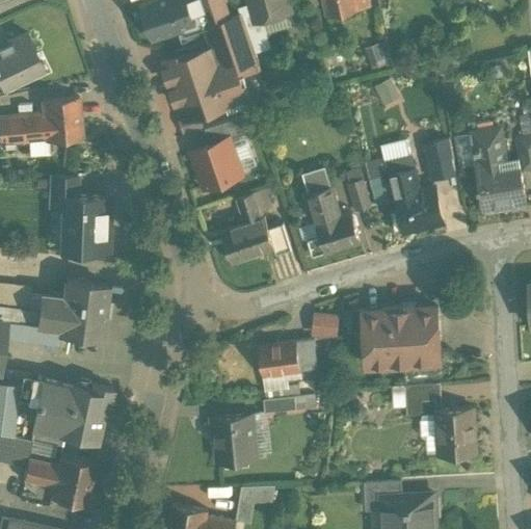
[(185,0),(162,0),(142,7),(154,41),(194,26),(194,24),(186,2),(185,0)]
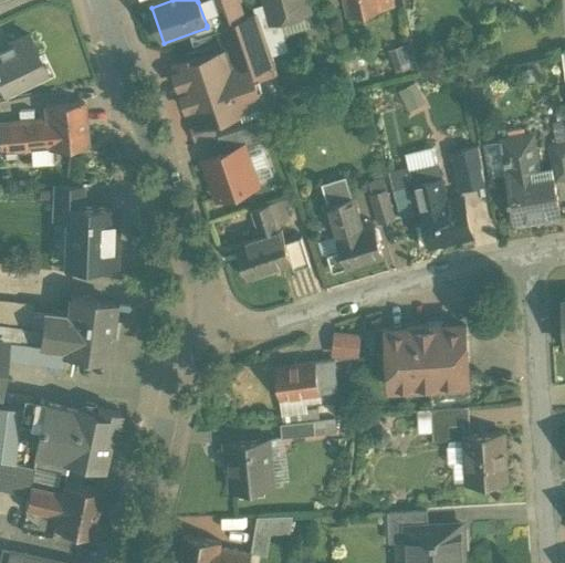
[(244,22),(236,0),(202,0),(198,2),(207,25),(221,20),(225,30),(219,31),(226,53),(242,48),(252,76),(275,69),(272,58),(257,18),(244,22)]
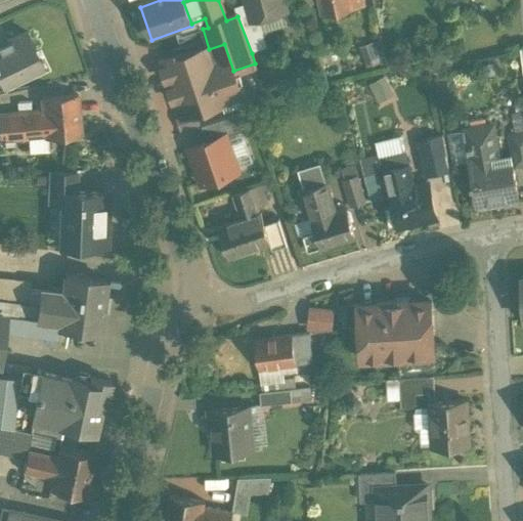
[(282,0),(245,0),(247,5),(252,22),(259,19),(287,12),(282,0)]
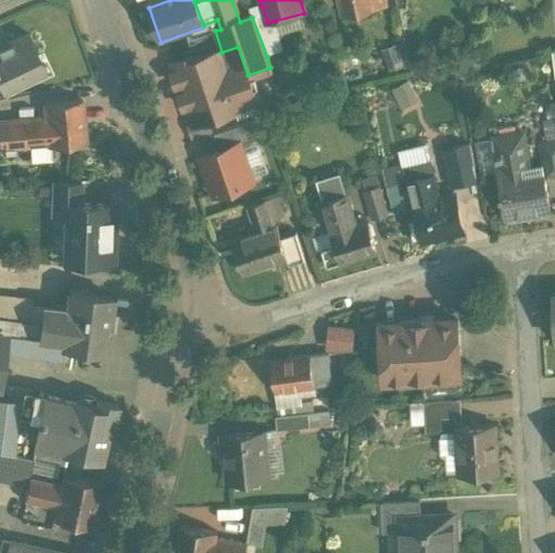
[(338,0),(342,17),(388,9),(386,0),(338,0)]
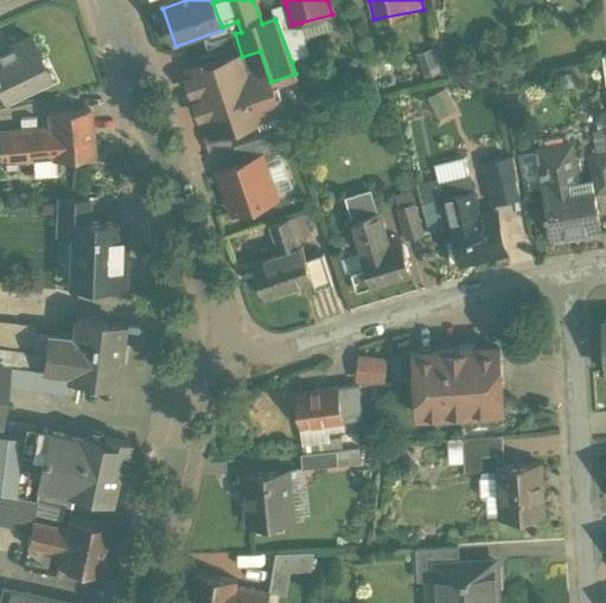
[(300,23),(292,25),(286,6),(273,11),(275,19),(292,62),(310,56),(300,23)]
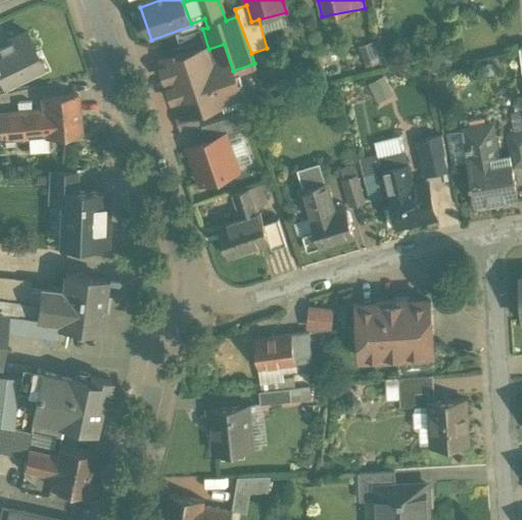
[(27,34),(10,41),(10,40),(0,45),(0,82),(2,87),(42,67),(27,34)]
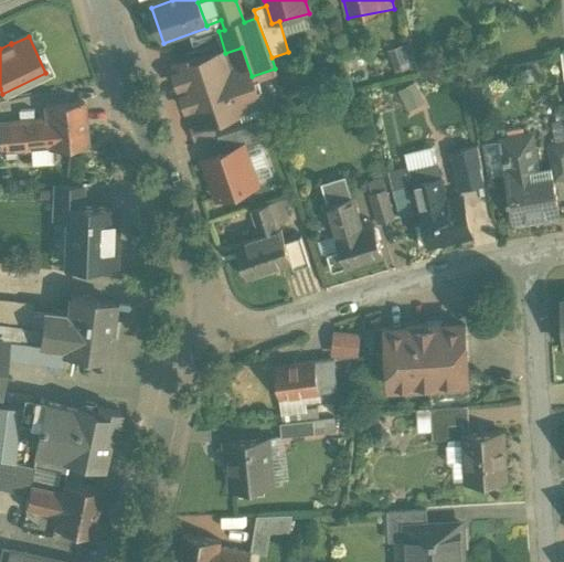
[(225,53),(201,61),(200,57),(179,64),(176,72),(177,75),(174,76),(174,78),(176,78),(179,87),(178,87),(179,89),(181,89),(183,97),(182,98),(182,101),(188,98),(191,108),(185,110),(187,112),(191,110),(198,129),(246,113),(245,110),(262,105),(252,76),(242,48),(225,53)]
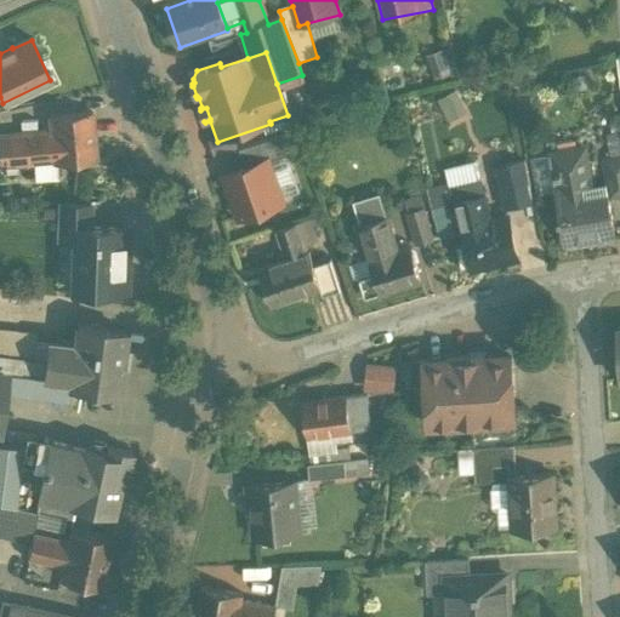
[(450,76),(441,56),(426,63),(436,84),(450,76)]
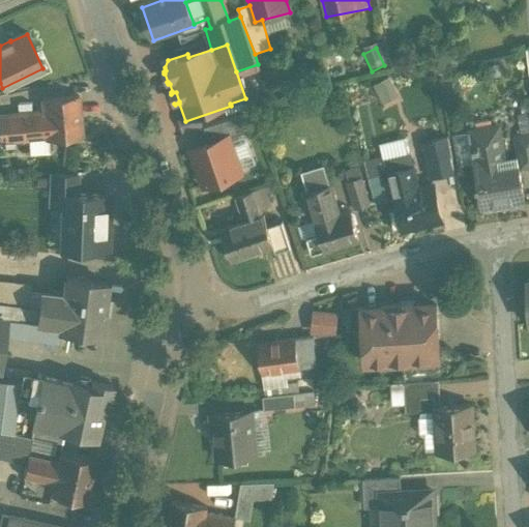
[(43,113),(0,117),(0,145),(46,141),(81,138),(78,98),(42,101),(43,113)]
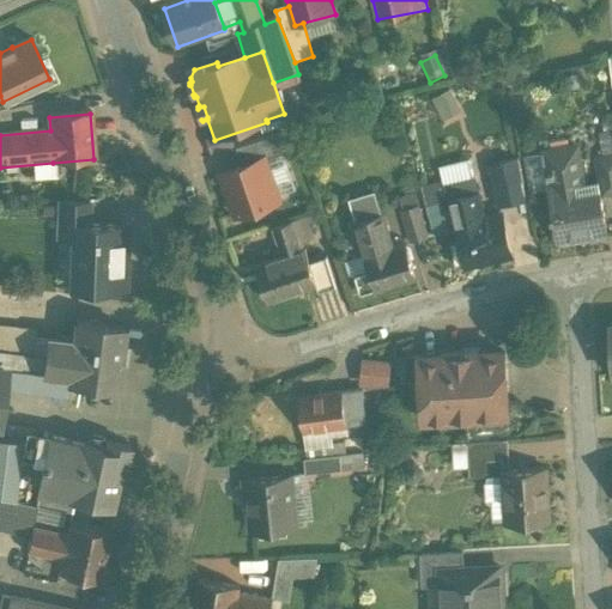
[(277,136),(236,148),(242,168),(262,160),(264,162),(283,154),(277,136)]
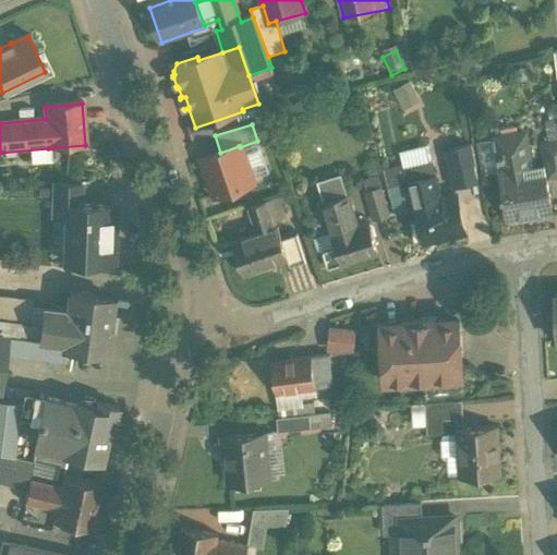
[(524,136),(496,142),(499,158),(492,160),(493,164),(499,161),(501,176),(499,176),(504,197),(501,197),(503,202),(505,202),(508,224),(553,215),(546,178),(532,181),(524,136)]
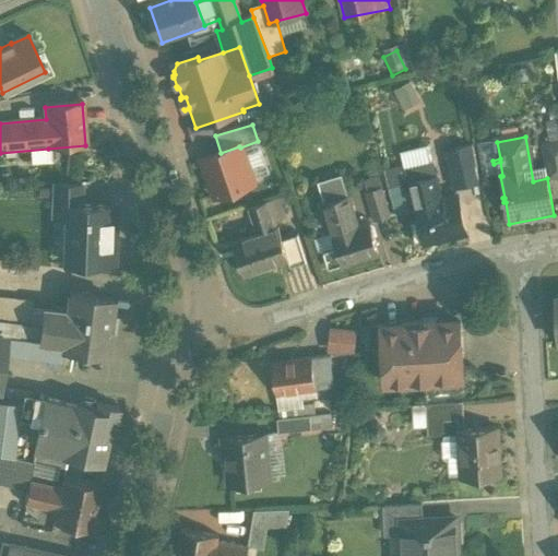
[(557,145),(545,149),(550,174),(557,173),(557,145)]
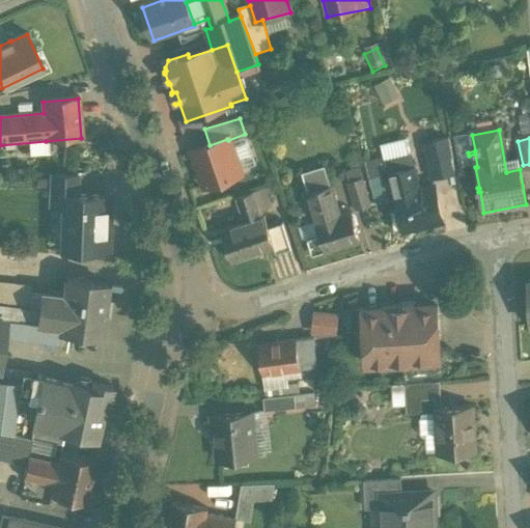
[(210,145),(192,151),(204,188),(241,175),(228,140),(227,139),(210,145)]
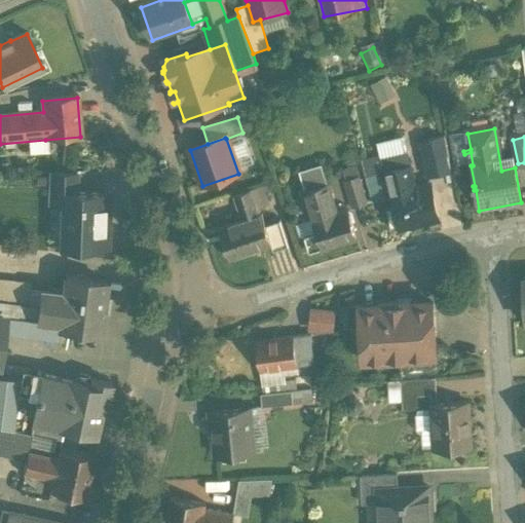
[(445,138),(419,144),(427,179),(451,173),(445,138)]
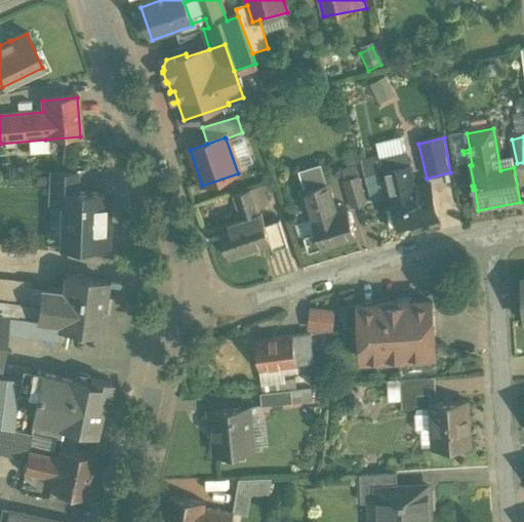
[(429,189),(412,193),(403,162),(381,168),(394,212),(387,214),(392,234),(438,221),(429,189)]
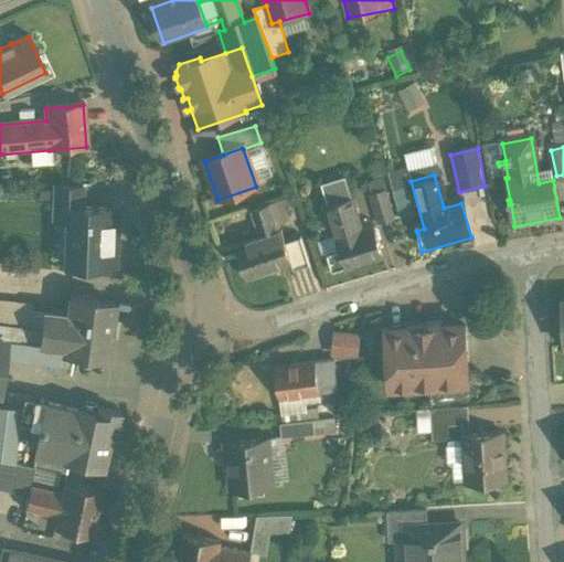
[(361,231),(344,179),(322,186),(338,237),(337,239),(341,253),(329,256),(333,272),(346,267),(347,268),(383,257),(373,228),(361,231)]
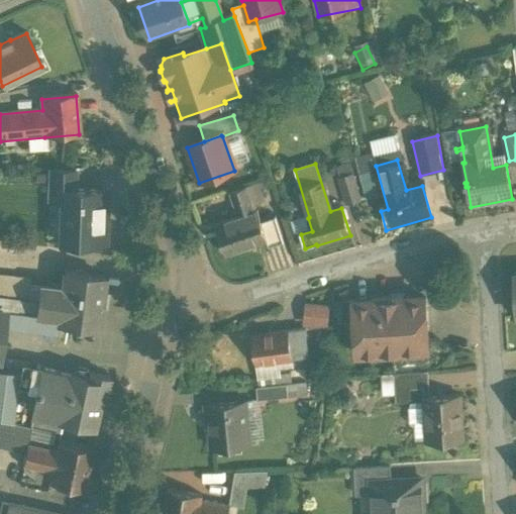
[(75,172),(50,171),(49,185),(74,185),(75,172)]
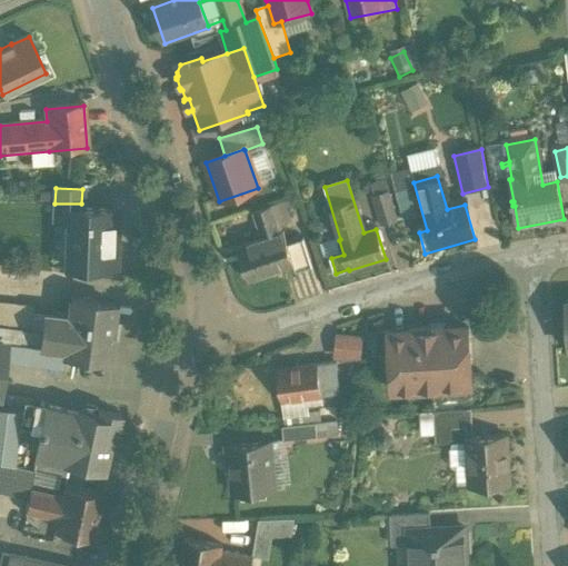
[(288,191),(269,197),(271,207),(272,206),(279,227),(298,221),(288,191)]
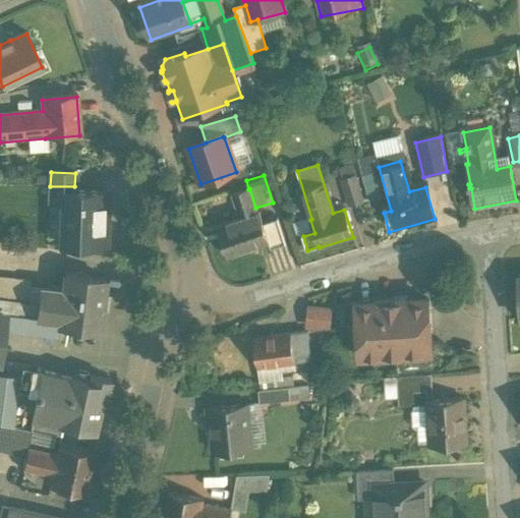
[(354,177),(342,181),(350,207),(362,203),(354,177)]
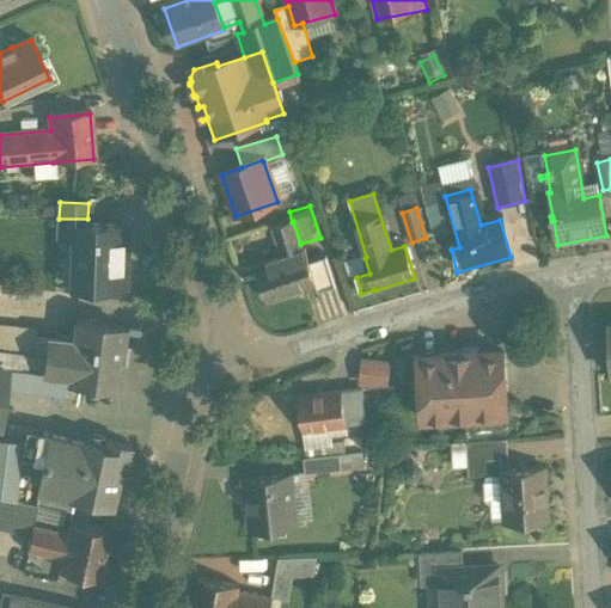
[(292,222),(272,228),(281,258),(256,266),(262,286),(260,289),(262,299),(267,299),(268,302),(316,287),(317,287),(309,263),(305,250),(303,251),(300,244),(293,221),(292,222)]
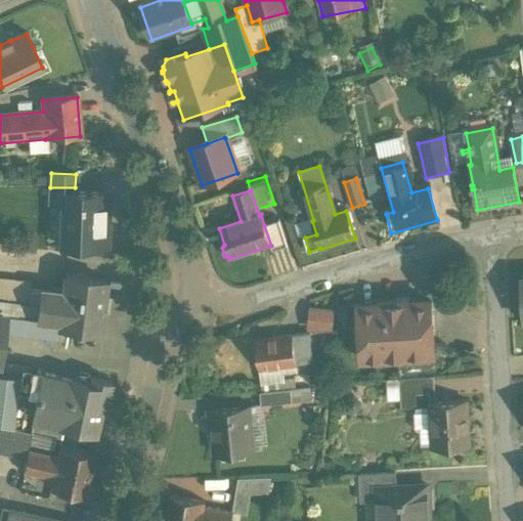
[(103,193),(67,192),(64,248),(93,249),(93,248),(106,248),(106,225),(102,225),(103,193)]
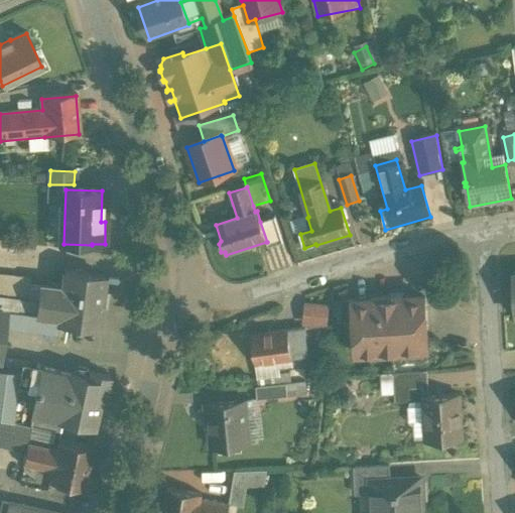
[(275,218),(260,222),(267,242),(266,242),(268,247),(283,243),(275,218)]
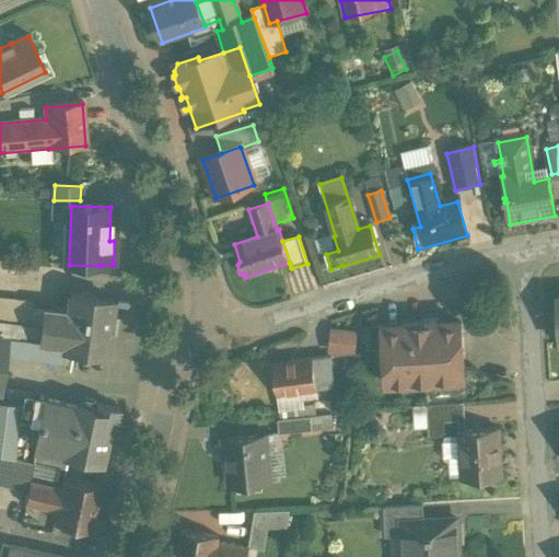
[(113,301),(69,296),(67,314),(63,346),(62,352),(106,357),(113,301)]
